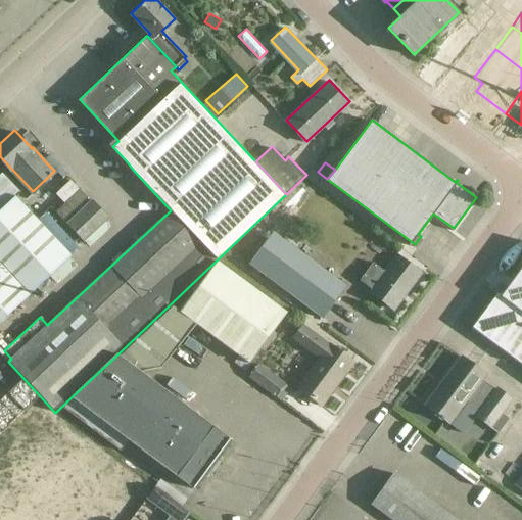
[(0,174),(0,206),(19,189),(2,172),(0,174)]
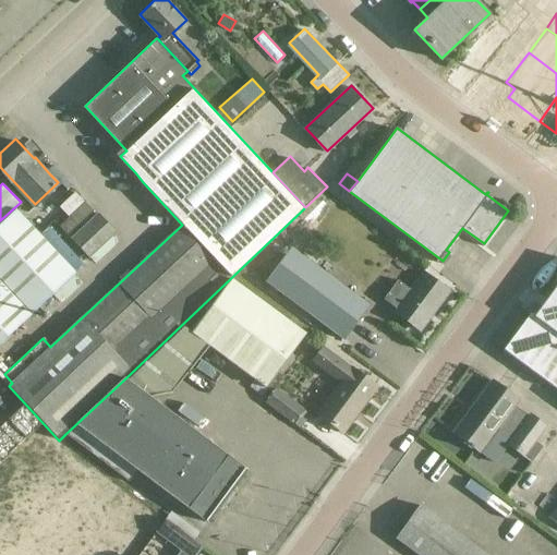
[(75,191),(60,205),(69,215),(85,200),(75,191)]
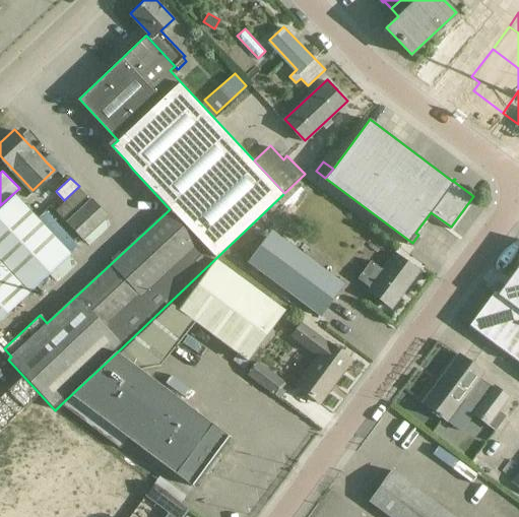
[(79,187),(56,209),(64,217),(87,195),(79,187)]
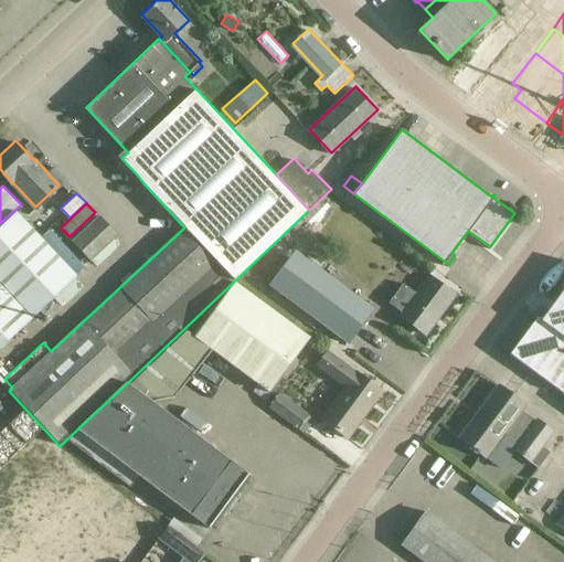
[(0,347),(77,275),(74,272),(32,226),(17,211),(0,225),(0,347)]
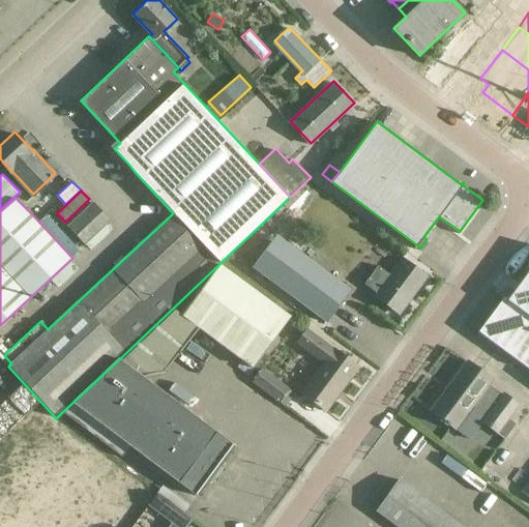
[(66,223),(83,242),(84,242),(109,220),(91,200),(66,223)]
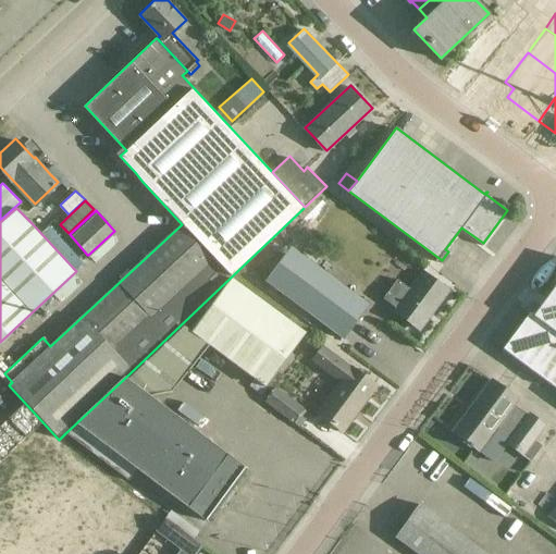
[(267,283),(344,336),(368,302),(292,249),(267,283)]
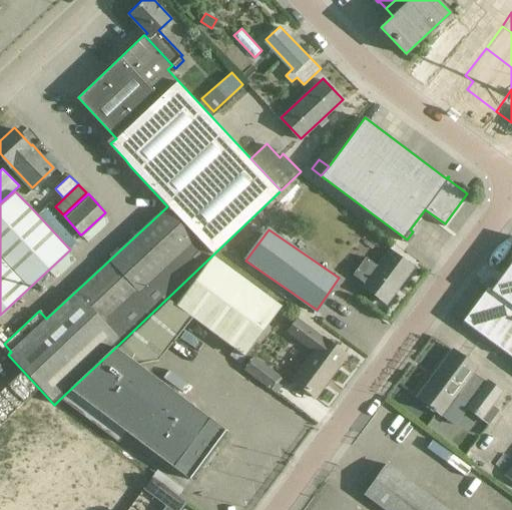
[(365,286),(370,290),(386,302),(396,289),(412,267),(413,267),(413,266),(391,249),(380,266),(367,256),(354,274),(367,283),(365,286)]
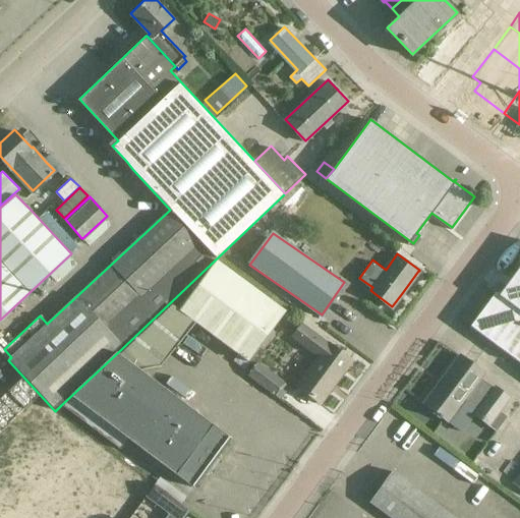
[(217,260),(180,308),(249,359),(286,309),(217,260)]
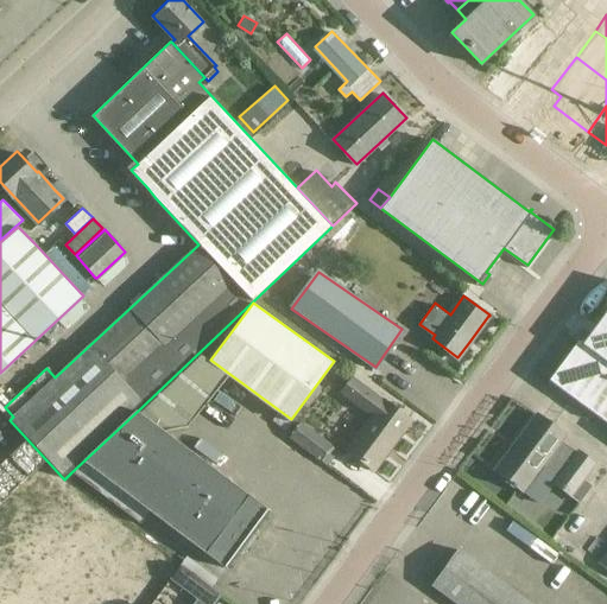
[(606,309),(582,342),(579,339),(550,379),(606,420),(606,309)]
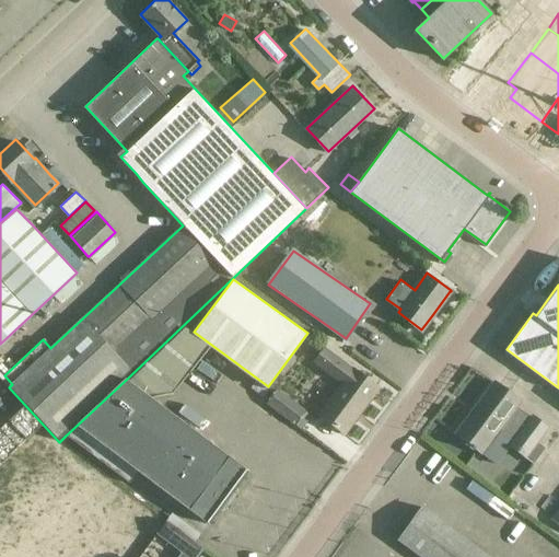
[(342,383),(336,392),(319,414),(346,432),(380,387),(353,368),(324,347),(313,361),(342,383)]
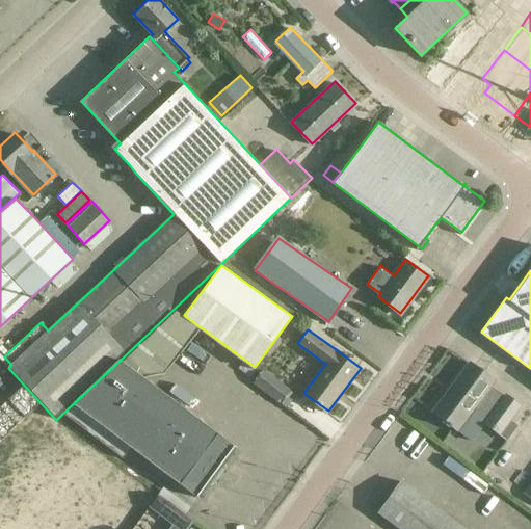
[(121,360),(62,414),(123,460),(130,451),(136,452),(181,483),(197,496),(235,446),(218,433),(121,360)]
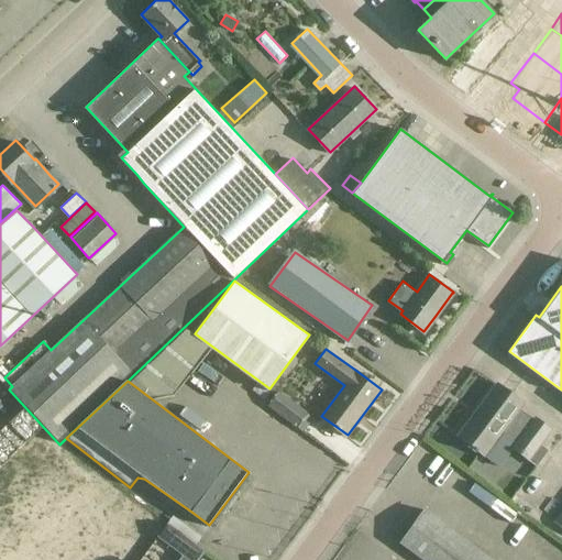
[(497,382),(458,435),(485,454),(499,465),(513,447),(537,464),(548,449),(540,443),(551,428),(536,416),(535,418),(520,407),(524,402),(497,382)]
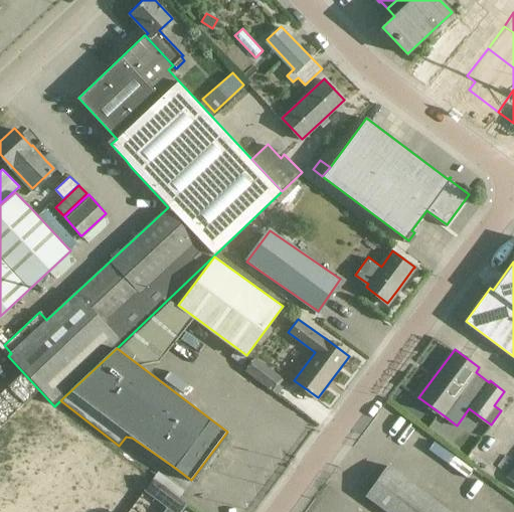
[(287,380),(281,376),(254,356),(243,370),(270,390),(272,388),(278,393),(287,380)]
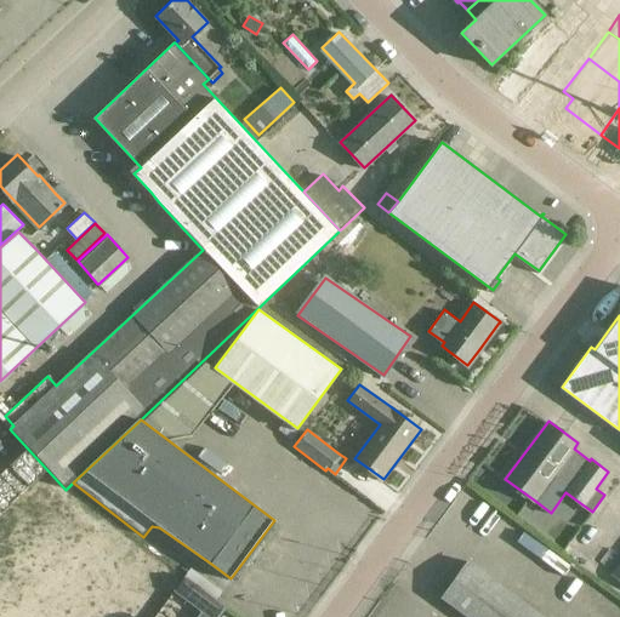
[(0,519),(0,616),(92,530),(41,478),(0,519)]
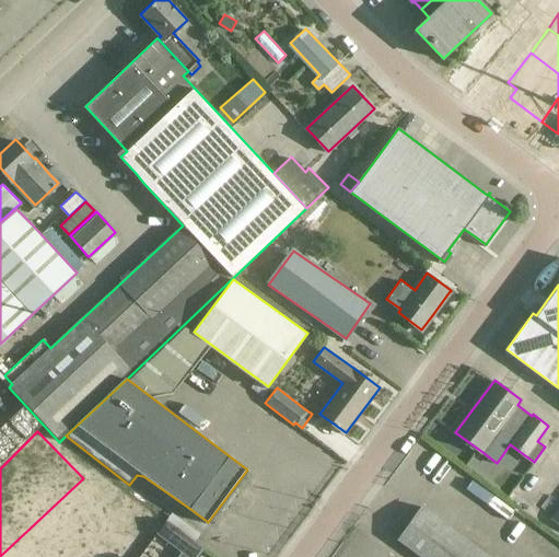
[(422,556),(491,556),(421,505),(397,538),(422,556)]
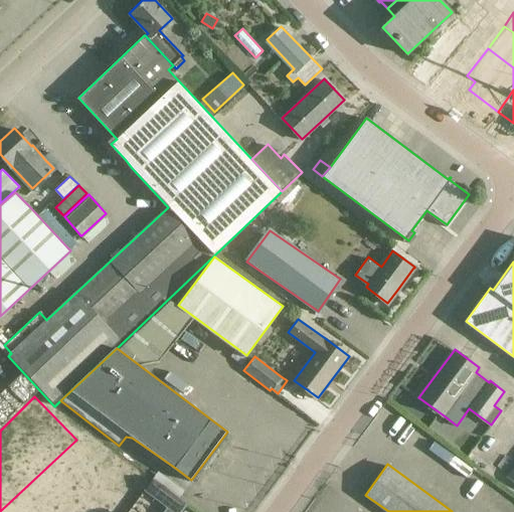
[(180,511),(187,503),(165,486),(156,498),(169,508),(165,511),(180,511)]
